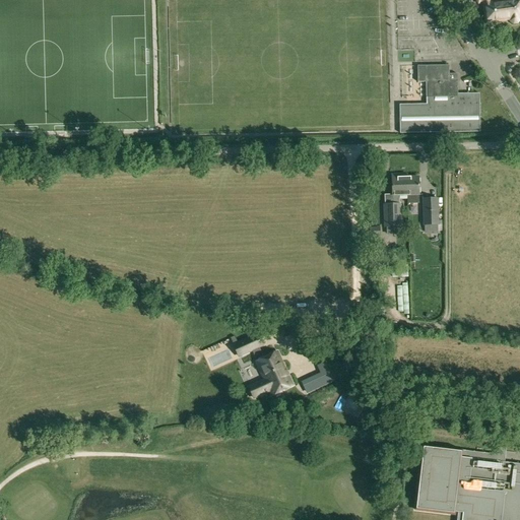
[(486,21),(502,20),(500,3),(499,0),(491,0),(489,0),(475,0),(478,3),(482,1),(484,4),(486,21)]
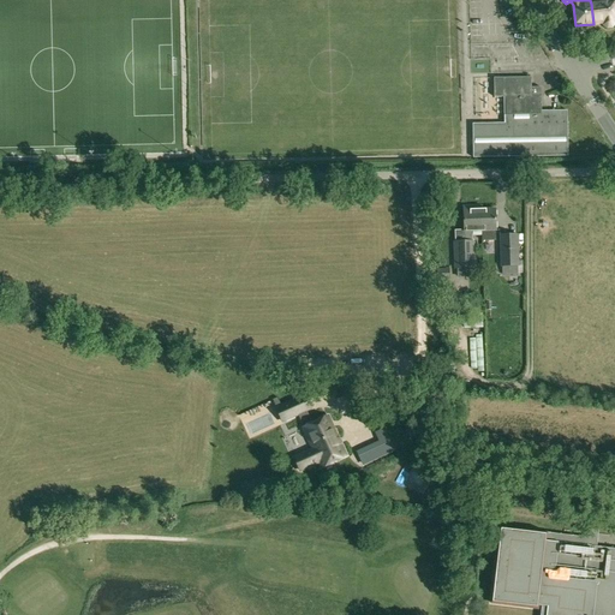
[(591,3),(591,4),(593,24),(603,23),(603,25),(607,28),(611,27),(614,24),(613,22),(614,21),(613,9),(614,9),(614,0),(599,0),(599,1),(591,3)]
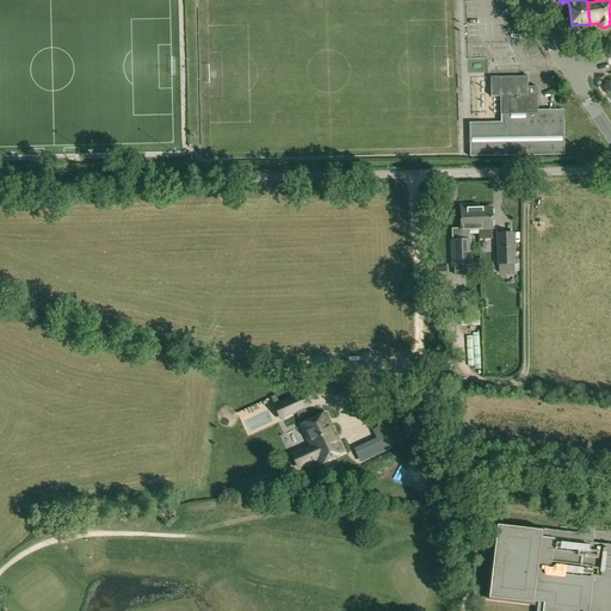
[(469,123),(470,139),(471,139),(471,143),(470,143),(470,154),(470,158),(565,155),(563,142),(562,142),(562,137),(563,137),(563,123),(563,119),(563,110),(538,111),(537,96),(537,87),(528,87),(528,78),(526,78),(526,74),(523,74),(524,78),(491,78),(491,97),(500,97),(501,115),(501,123),(469,123)]
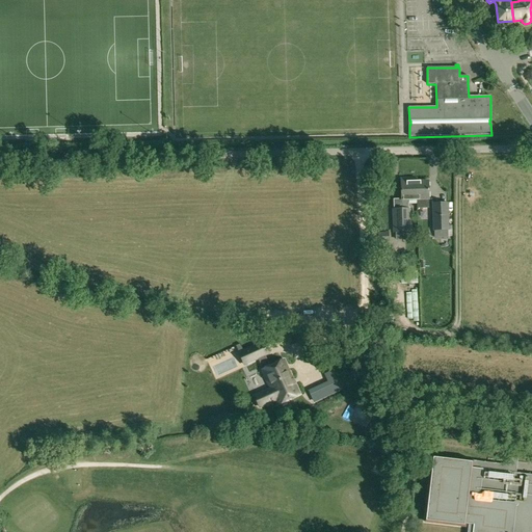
[(400,179),(401,201),(401,208),(393,209),(394,232),(411,232),(411,208),(408,208),(408,204),(408,201),(417,200),(417,192),(414,192),(414,182),(409,182),(409,179),(400,179)]
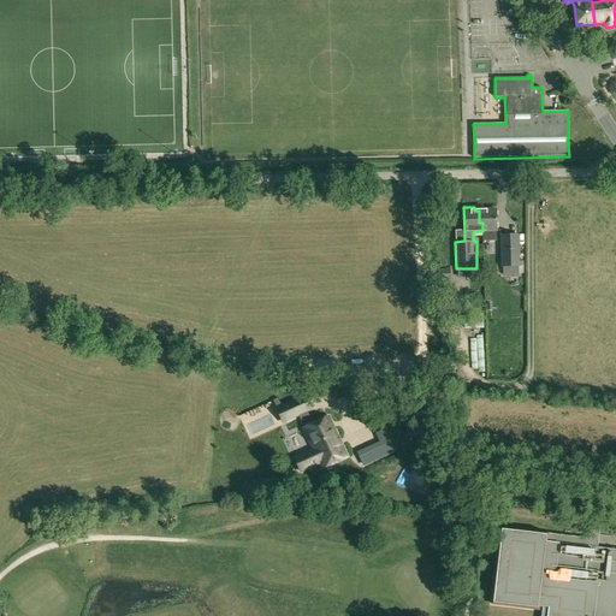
[(483,211),(479,211),(479,223),(483,223),(483,231),(483,242),(497,242),(497,231),(496,211),(483,211)]
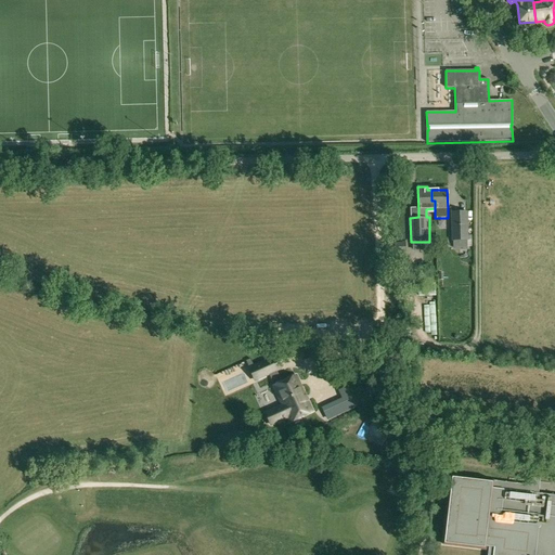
[(467,214),(453,214),(453,241),(468,241),(467,214)]
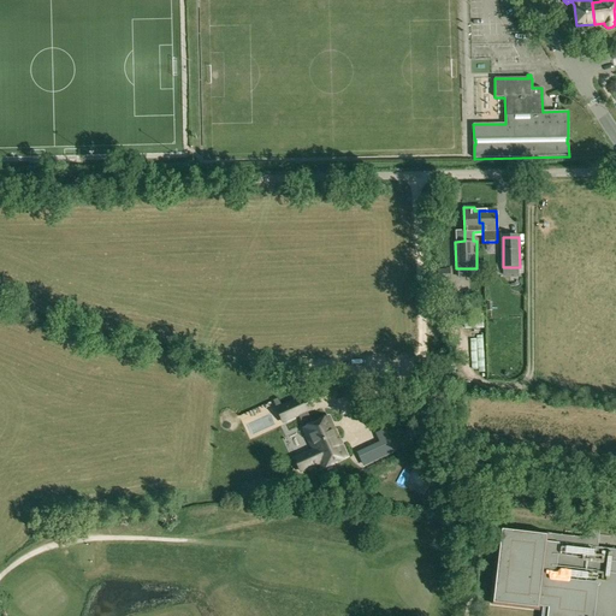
[(449,270),(437,271),(438,283),(449,282),(449,270)]
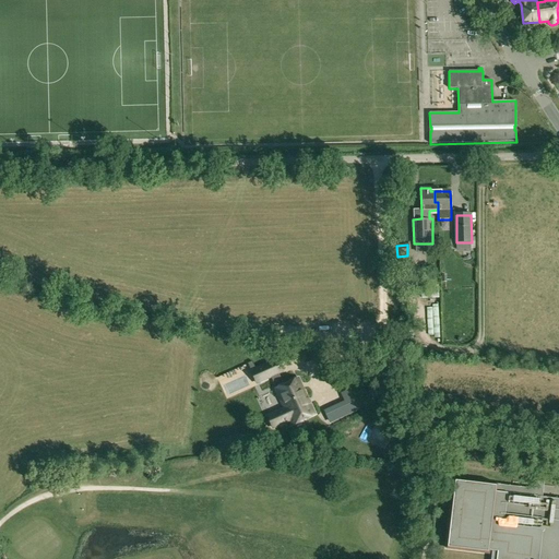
[(275,413),(281,425),(289,420),(292,425),(314,414),(298,379),(284,385),(278,373),(285,370),(280,358),(273,361),(256,369),(261,381),(271,377),(276,389),(275,389),(284,408),(275,413)]
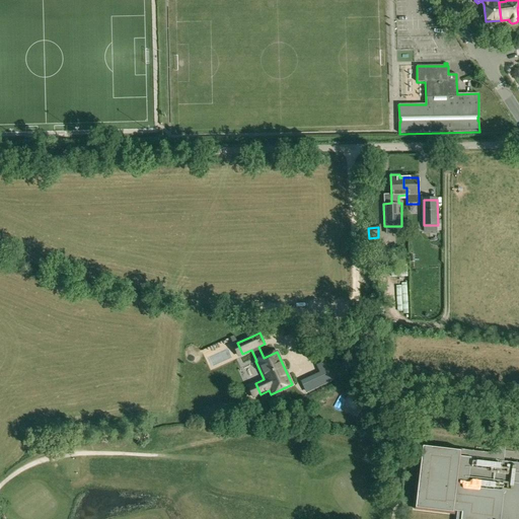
[(332,381),(330,377),(324,362),(316,365),(319,373),(325,384),(332,381)]
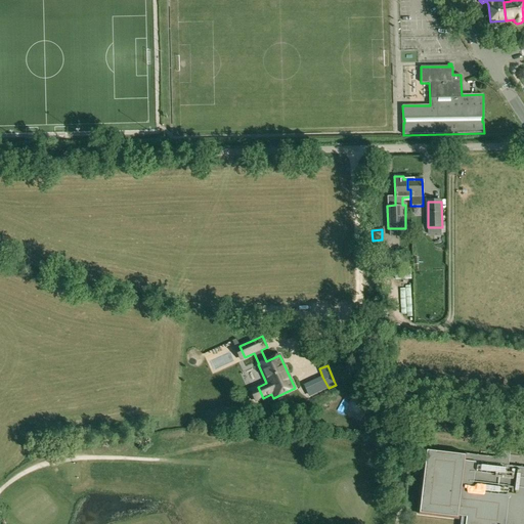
[(510,459),(425,449),(418,514),(459,519),(459,517),(462,517),(461,523),(523,523),(523,467),(509,466),(510,459)]
